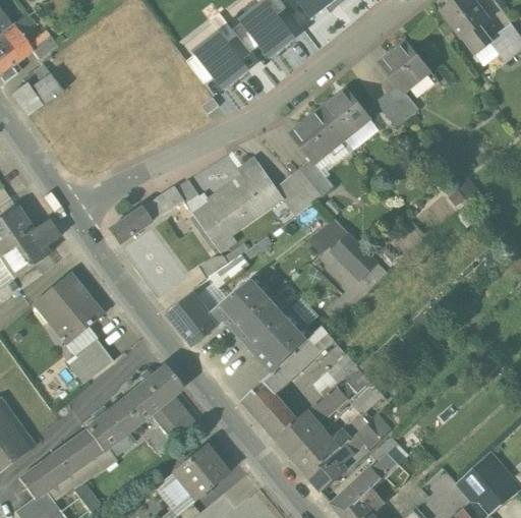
[(266,0),(268,2),(277,13),(286,6),(281,0),(266,0)]
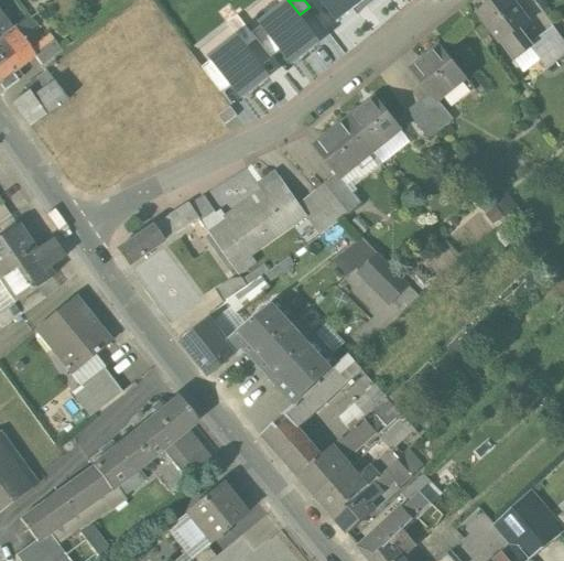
[(321,0),(337,21),(354,8),(364,0),(321,0)]
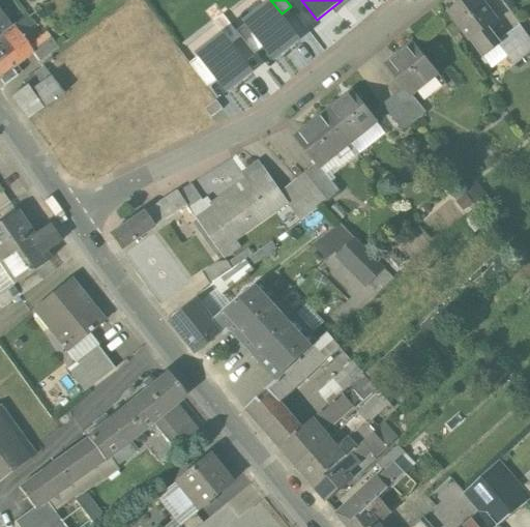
[(342,0),(332,7),(335,11),(350,0),(342,0)]
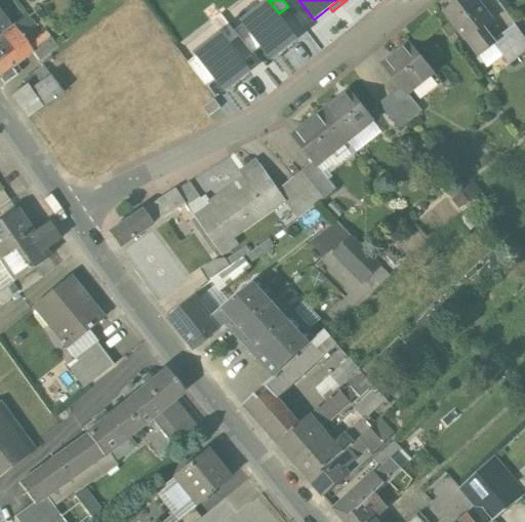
[(457,0),(445,10),(466,38),(467,38),(479,54),(494,42),(495,41),(493,38),(483,26),(491,19),(477,0),(457,0)]
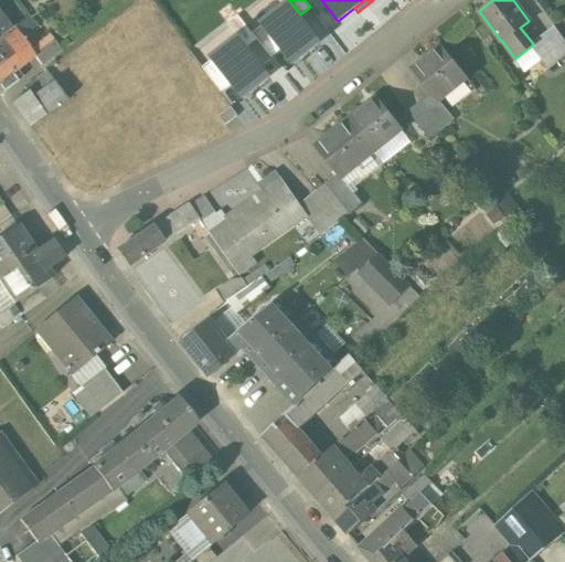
[(290,2),(262,24),(279,49),(291,65),(321,42),(300,14),(290,2)]
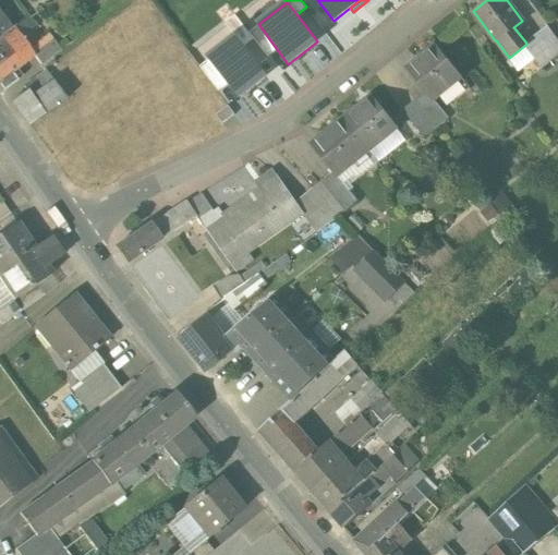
[(243,45),(254,37),(249,31),(235,13),(225,21),(234,34),(243,45)]
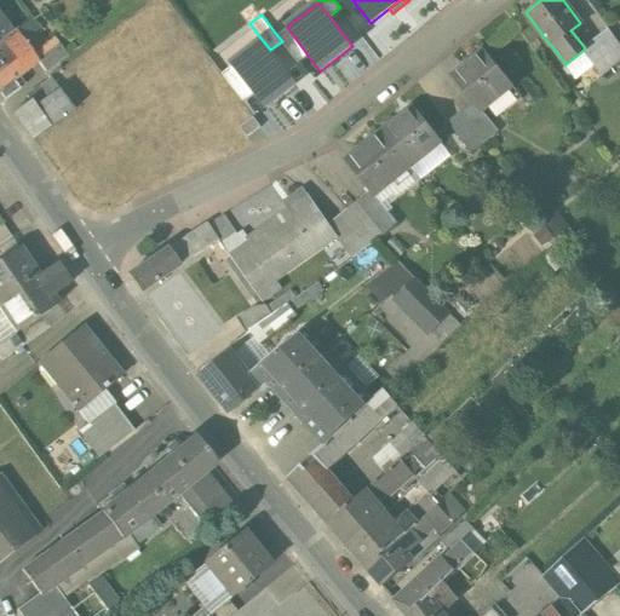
[(27,16),(7,30),(9,32),(1,38),(23,69),(38,58),(35,55),(33,50),(45,40),(27,16)]
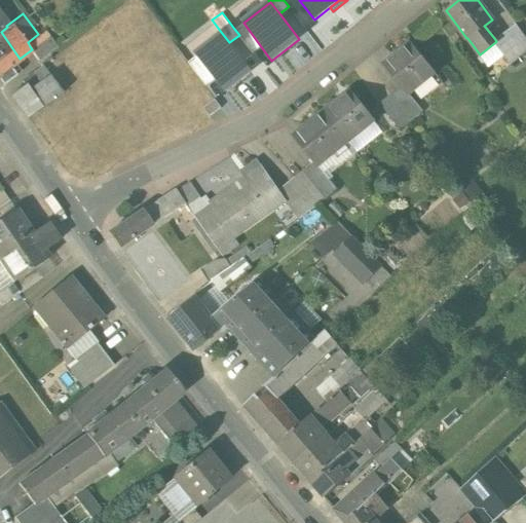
[(243,23),(234,29),(239,35),(252,51),(260,45),(243,23)]
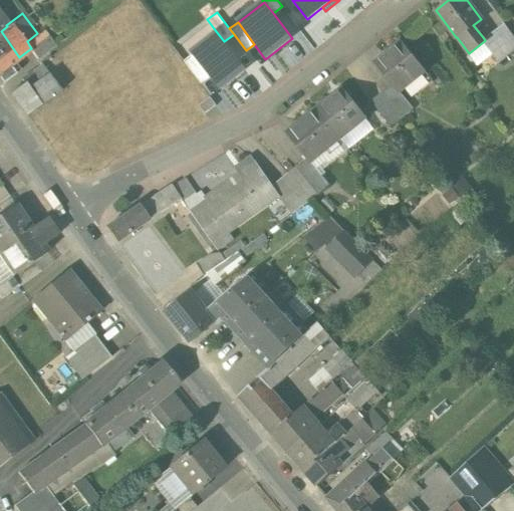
[(485,40),(484,41),(498,60),(513,48),(513,35),(504,22),(483,37),(485,40)]
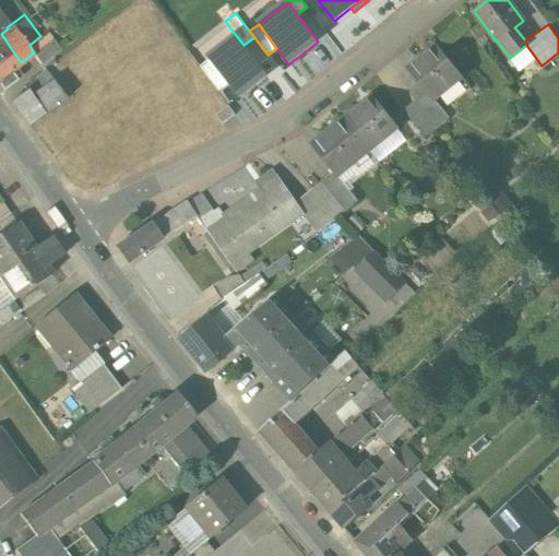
[(40,36),(30,45),(32,49),(34,52),(40,61),(59,46),(48,31),(40,36)]
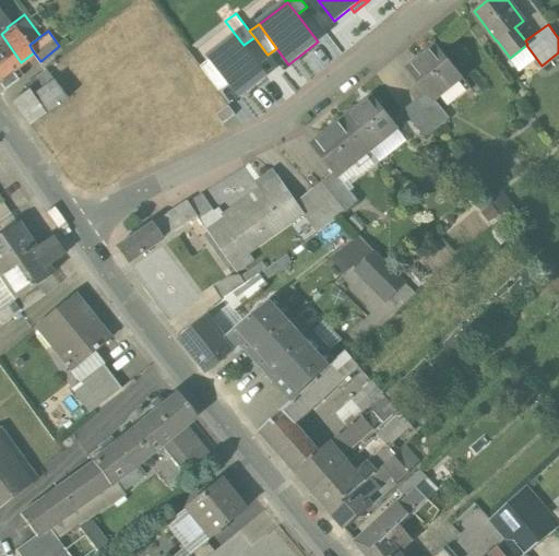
[(21,62),(1,34),(0,34),(0,84),(3,89),(16,78),(21,72),(15,66),(21,62)]
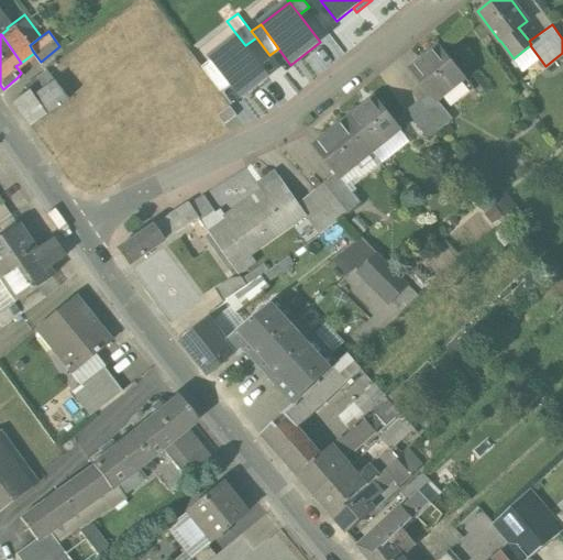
[(268,76),(245,45),(236,34),(208,56),(210,58),(229,84),(240,98),(268,76)]
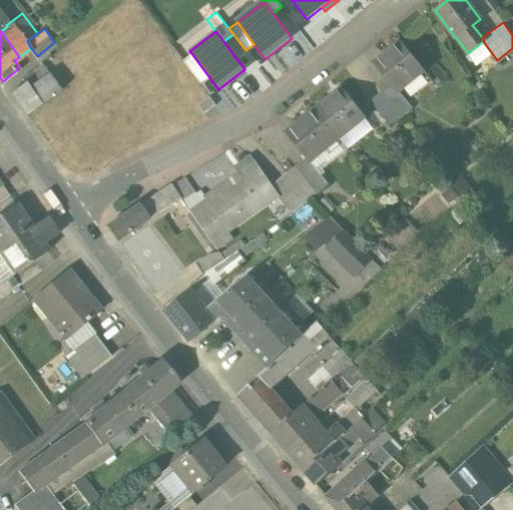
[(401,40),(374,62),(391,84),(396,89),(397,88),(422,68),(401,40)]
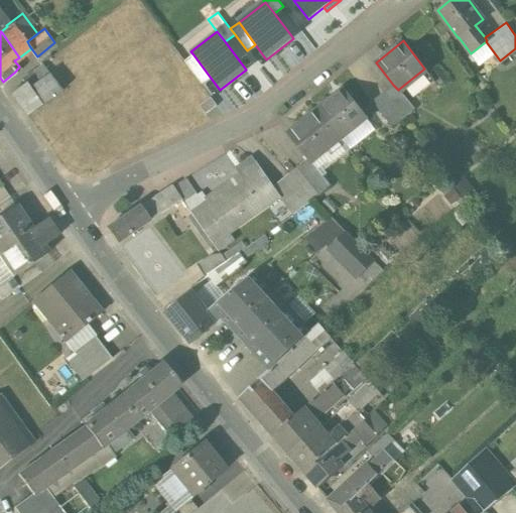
[(202,83),(210,77),(192,53),(183,60),(202,83)]
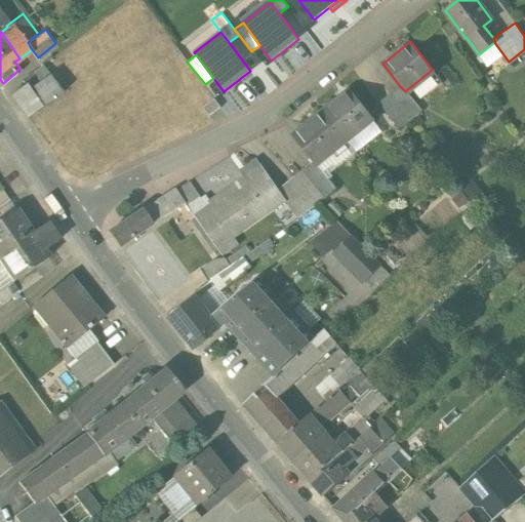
[(65,69),(52,78),(62,91),(74,82),(65,69)]
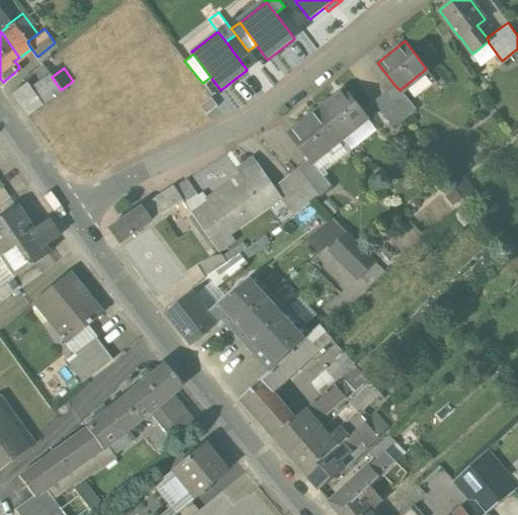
[(39,80),(32,71),(22,78),(25,82),(10,92),(26,114),(61,90),(52,77),(50,73),(39,80)]
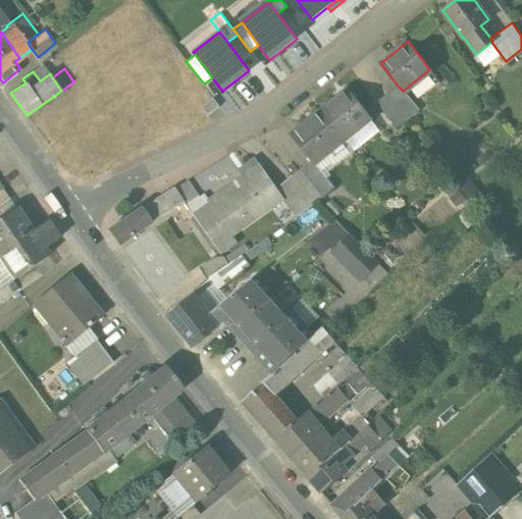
[(420,110),(404,90),(403,91),(398,86),(388,93),(408,119),(420,110)]
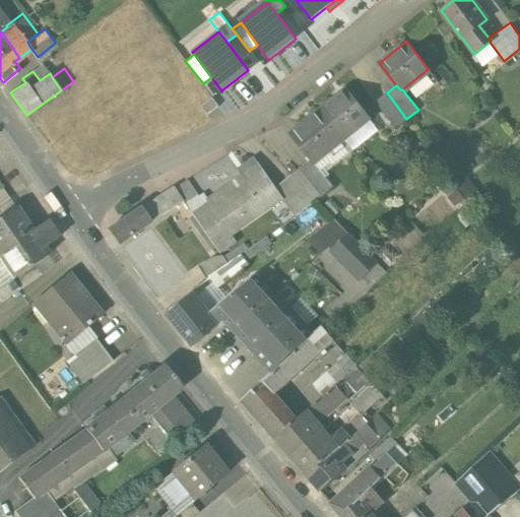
[(369,116),(347,88),(320,110),(342,137),(369,116)]
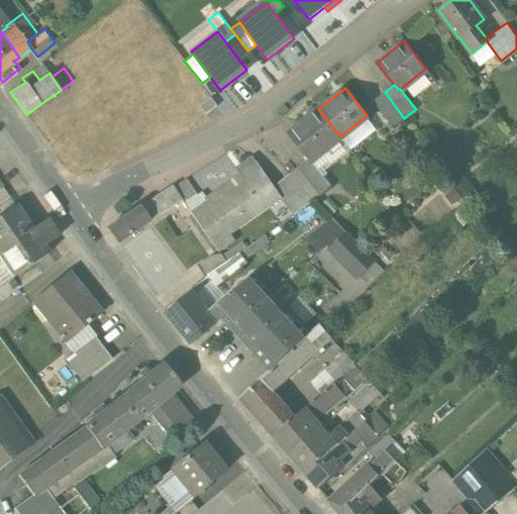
[(385,92),(373,101),(393,126),(404,118),(385,92)]
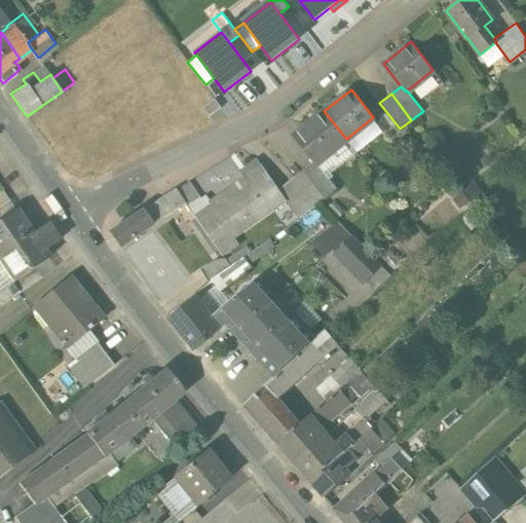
[(215,99),(203,107),(210,115),(221,107),(215,99)]
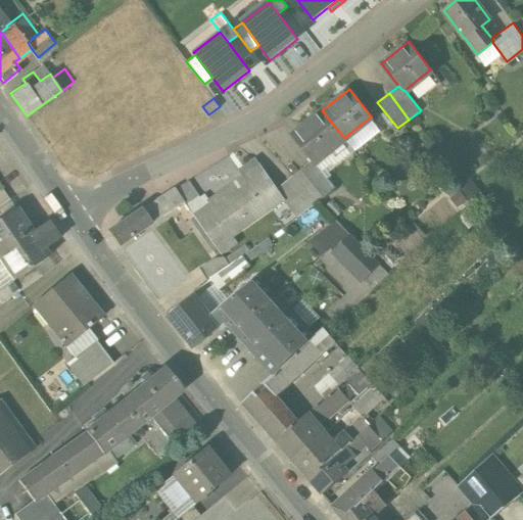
[(322,110),(291,135),(312,160),(316,166),(318,164),(346,141),(344,138),(322,110)]
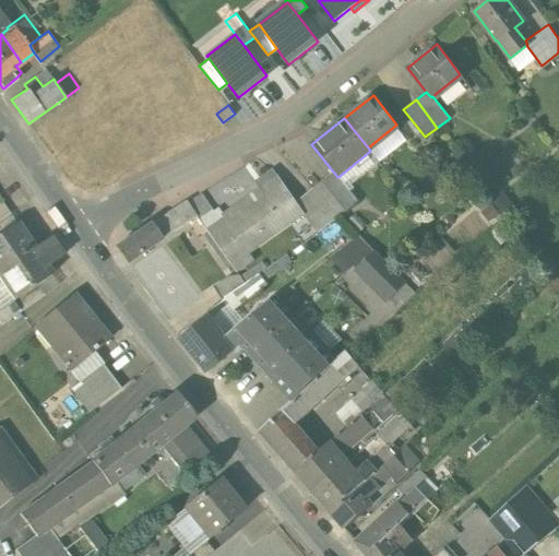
[(337,177),(333,172),(321,180),(345,211),(358,200),(340,176),(337,177)]
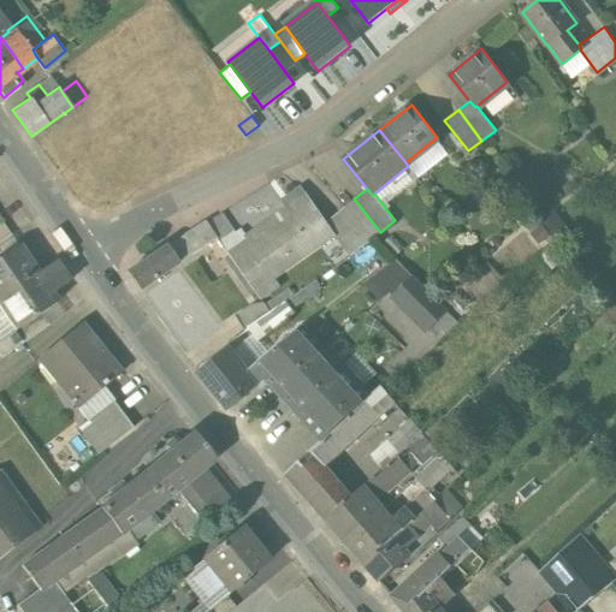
[(306,194),(226,249),(260,298),(279,285),(273,277),(335,233),(326,221),(306,194)]
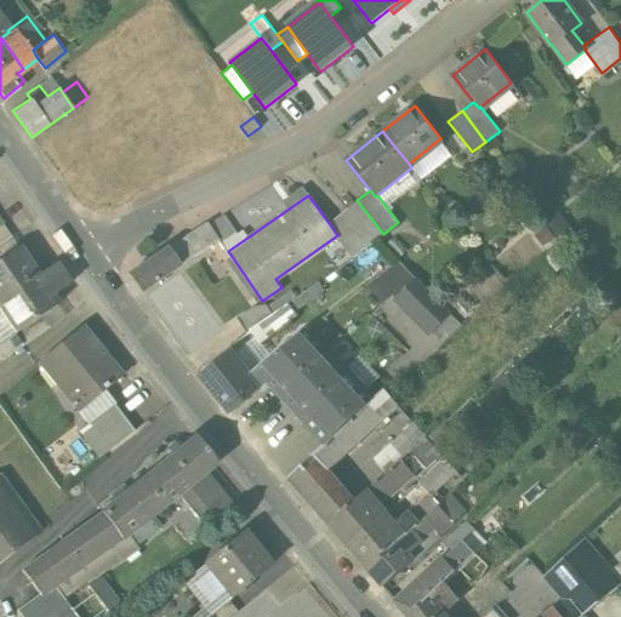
[(383,234),(357,200),(347,207),(348,207),(377,238),(379,238),(383,234)]
